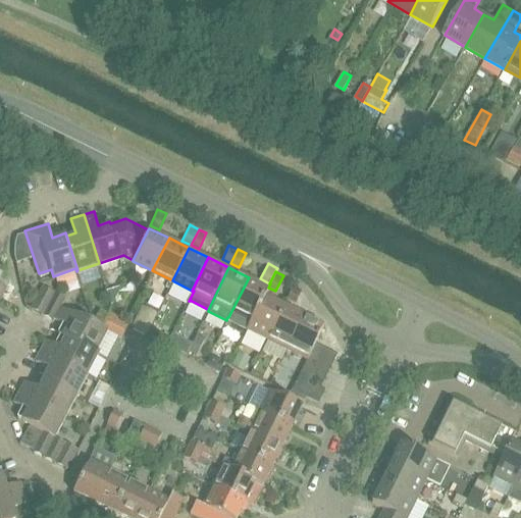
[(228,317),(248,327),(268,288),(249,277),(228,317)]
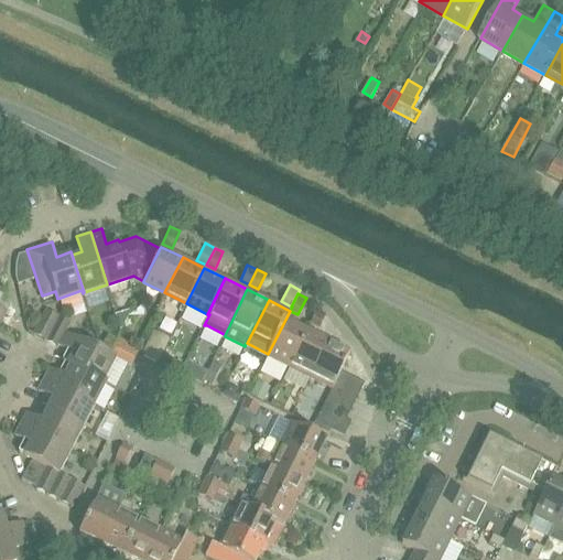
[(320,327),(326,311),(316,307),(309,322),(320,327)]
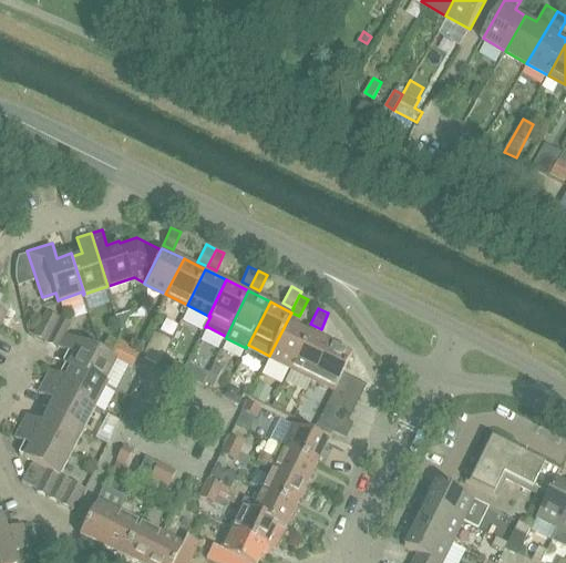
[(34,333),(47,339),(58,317),(47,310),(34,333)]
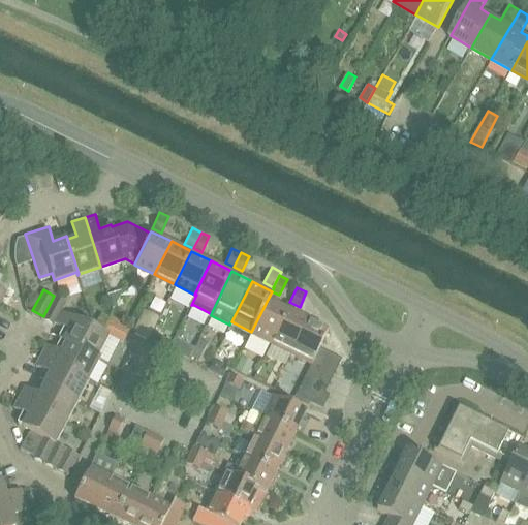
[(107,296),(113,308),(122,291),(107,296)]
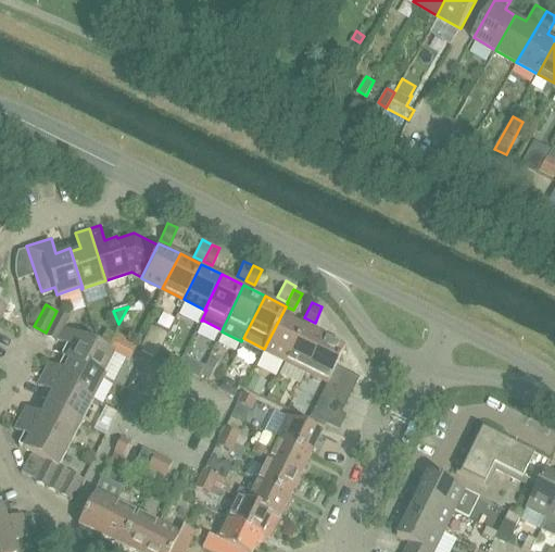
[(286,306),(264,349),(286,360),(303,325),(282,314),(286,306)]
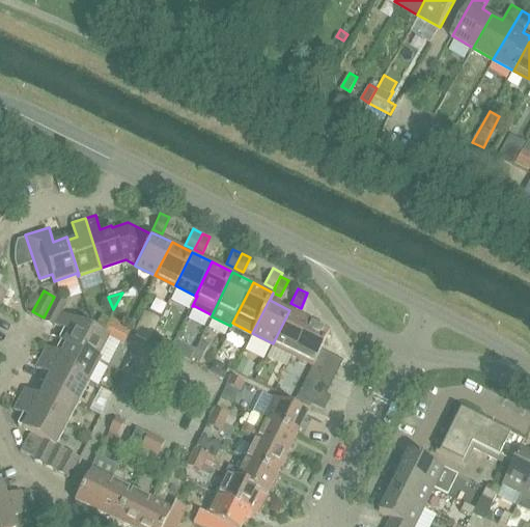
[(93,329),(59,311),(64,302),(54,297),(44,317),(70,330),(64,339),(67,341),(98,356),(108,336),(109,334),(102,330),(101,332),(93,329)]
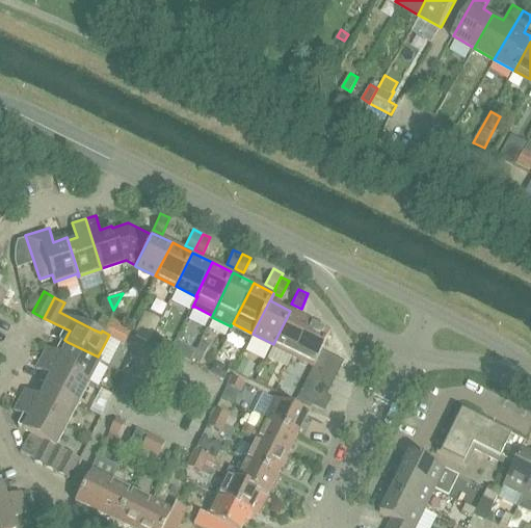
[(273,344),(293,353),(310,320),(290,311),(273,344)]
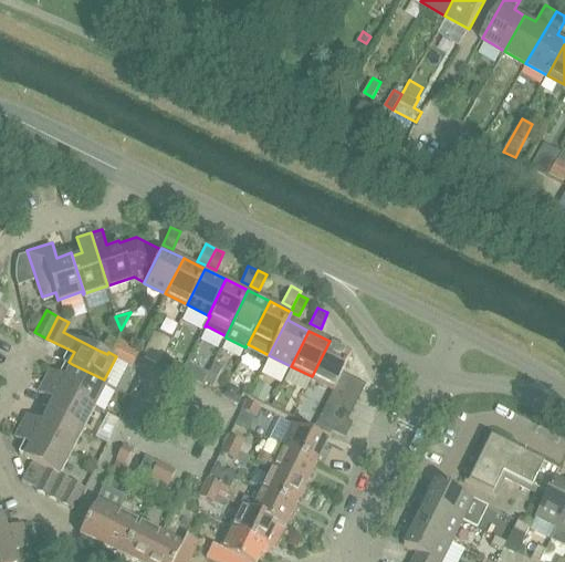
[(108,333),(100,351),(107,354),(108,352),(116,337),(108,333)]
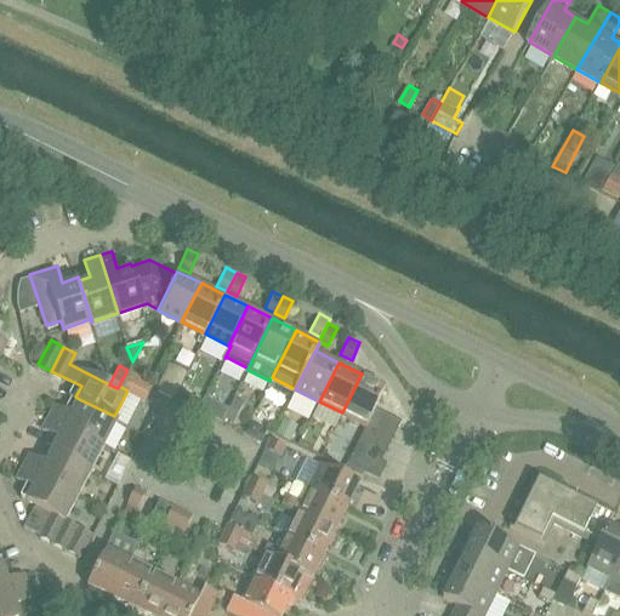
[(144,399),(146,397),(152,385),(141,378),(142,375),(130,368),(129,370),(128,370),(119,386),(128,391),(144,399)]
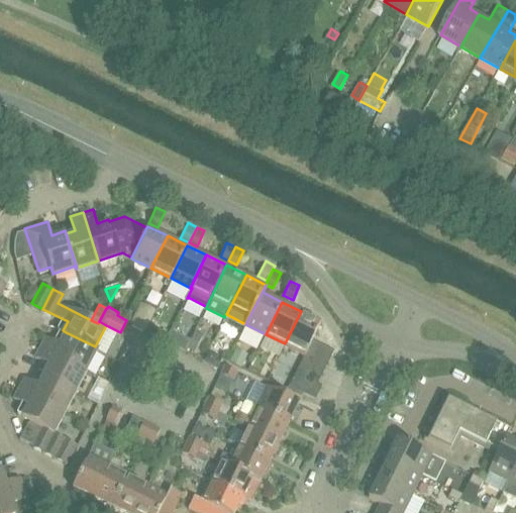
[(285,343),(304,353),(320,321),(301,311),(285,343)]
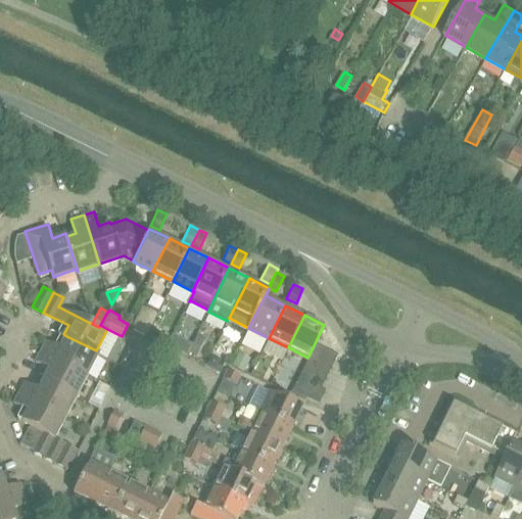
[(151,335),(164,342),(169,334),(155,327),(151,335)]
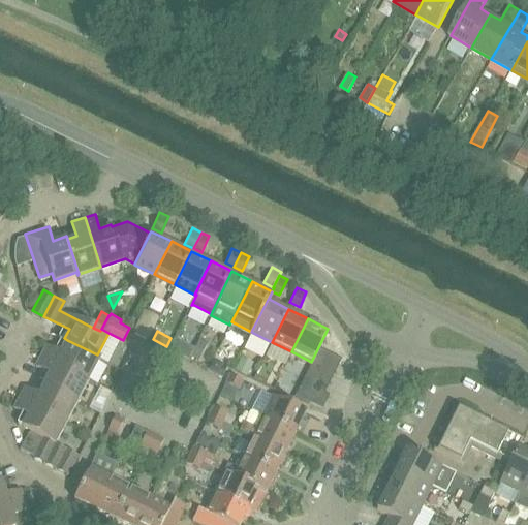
[(200,336),(192,353),(199,357),(209,340),(200,336)]
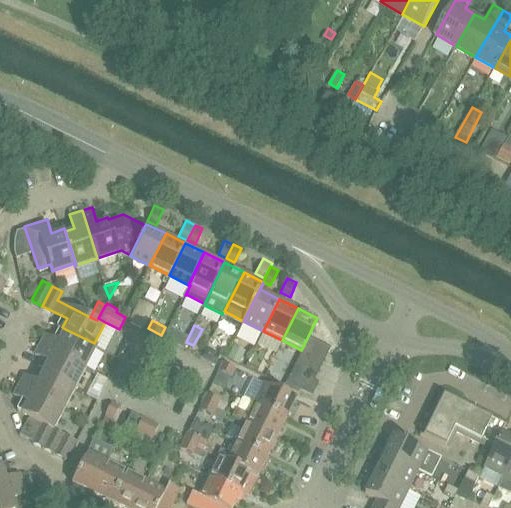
[(46,332),(41,342),(85,365),(96,345),(94,343),(65,329),(59,340),(46,332)]
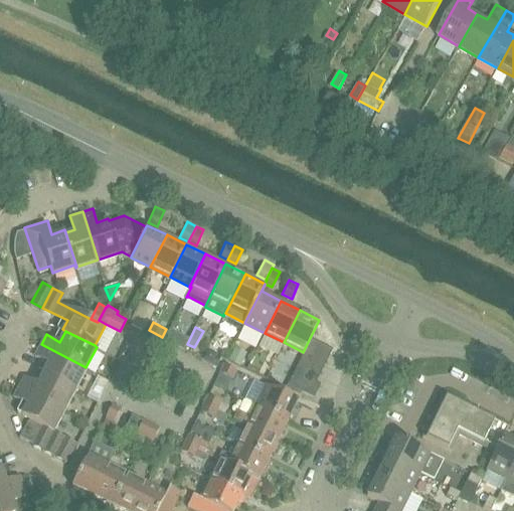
[(181,337),(177,345),(184,348),(188,340),(181,337)]
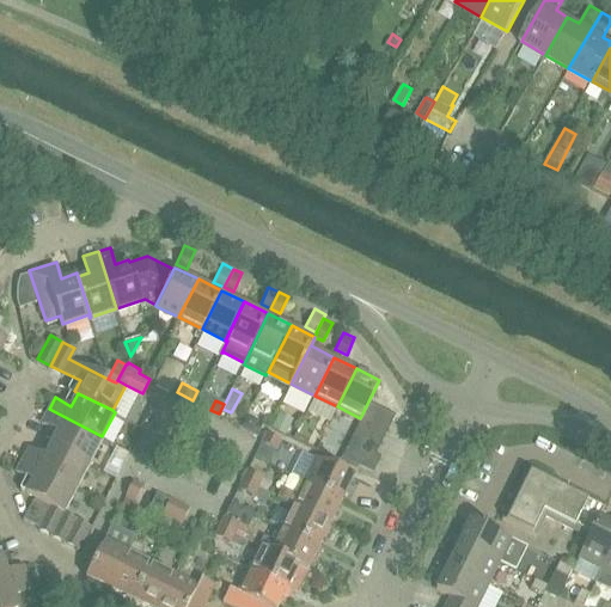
[(59,429),(53,441),(89,460),(102,436),(49,409),(42,421),(59,429)]
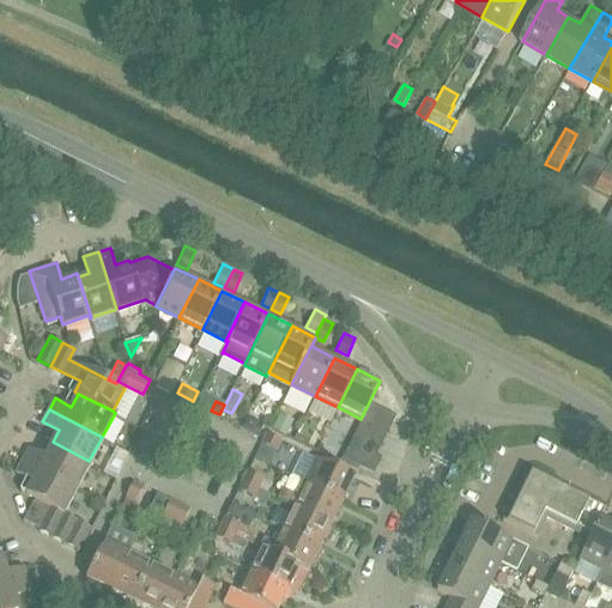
[(280,411),(272,426),(286,433),(295,417),(280,411)]
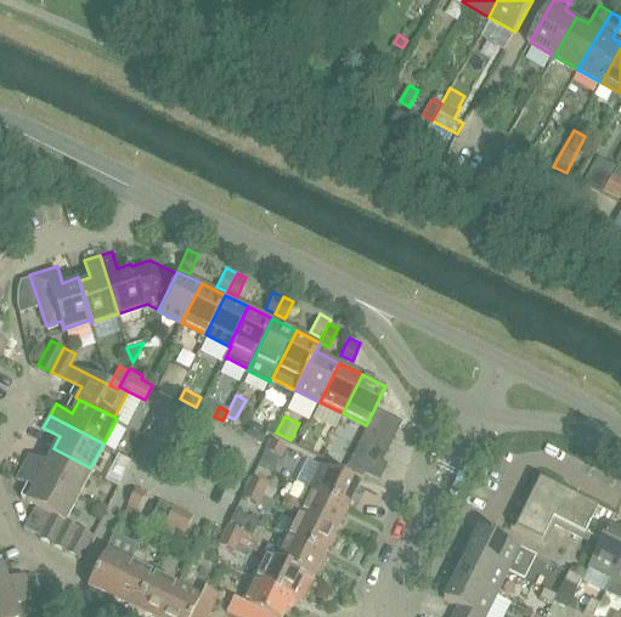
[(244,431),(257,436),(261,429),(259,423),(250,419),(244,431)]
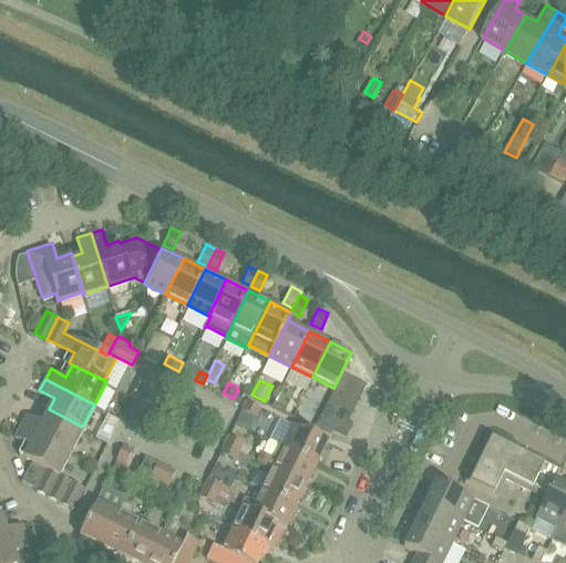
[(257,416),(261,406),(246,398),(242,408),(257,416)]
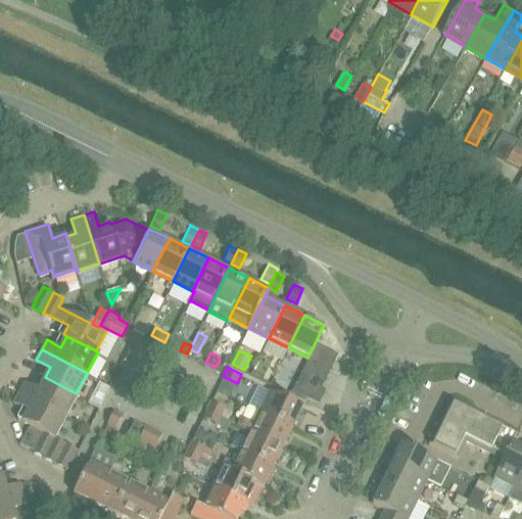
[(25,381),(19,390),(65,414),(76,393),(45,377),(39,388),(25,381)]
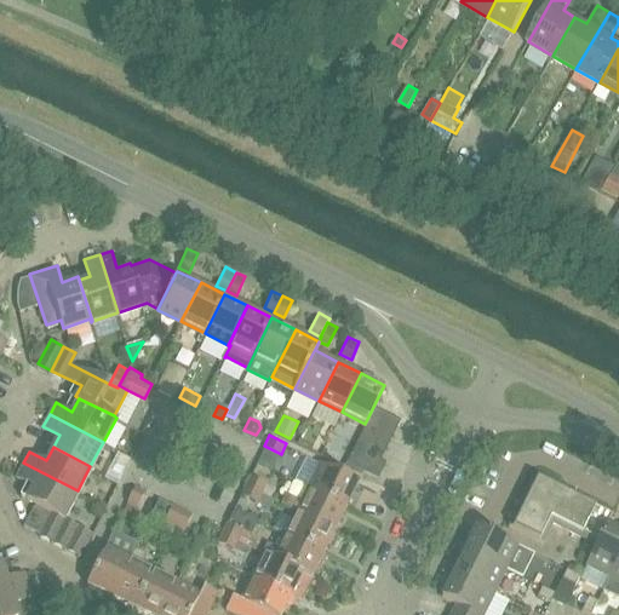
[(359,480),(320,460),(308,484),(347,504),(359,480)]
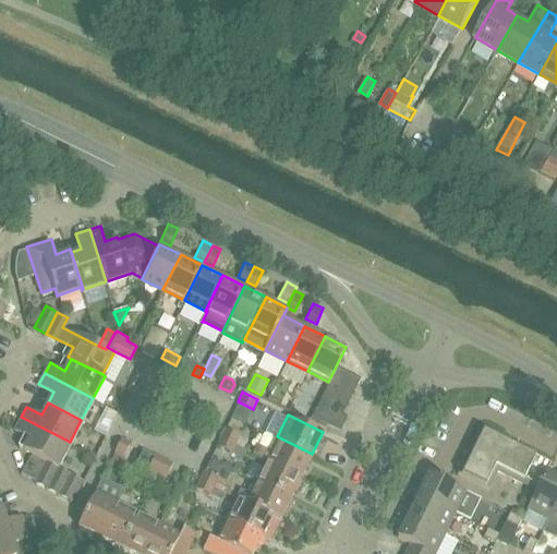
[(57,466),(70,442),(21,417),(15,428),(31,435),(24,447),(47,458),(36,479),(48,486),(59,466),(57,466)]
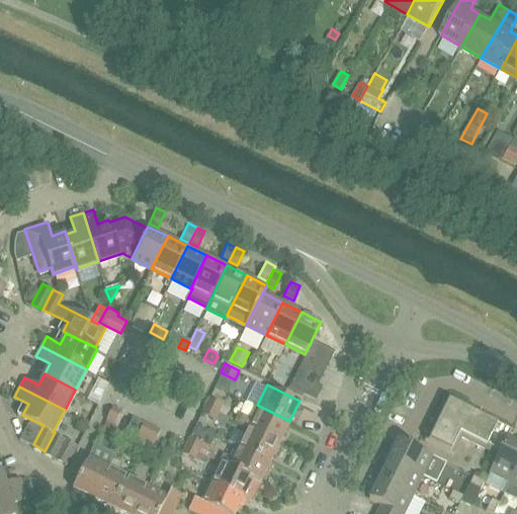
[(480,409),(466,403),(446,393),(425,437),(454,451),(462,435),(465,437),(480,409)]
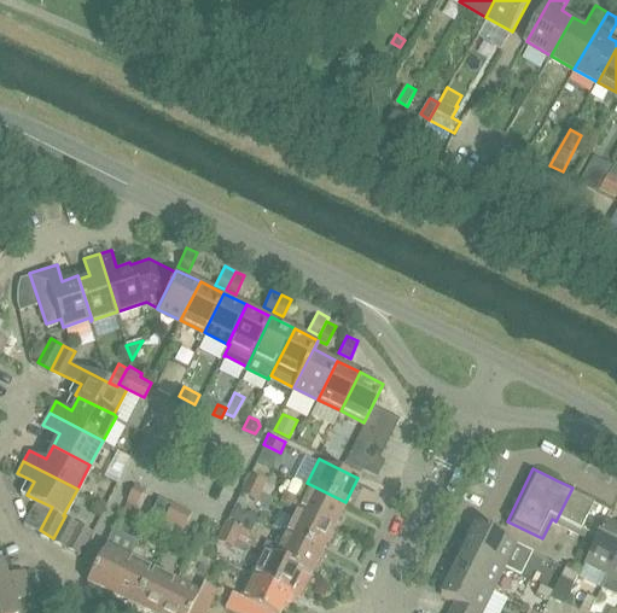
[(275,483),(250,471),(245,480),(261,489),(271,494),(275,483)]
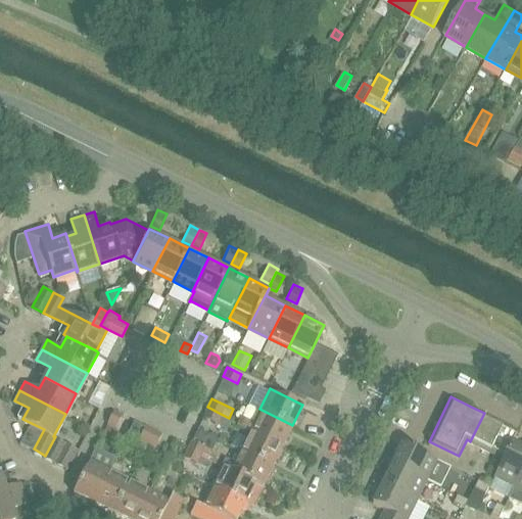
[(217,423),(221,414),(207,407),(202,416),(217,423)]
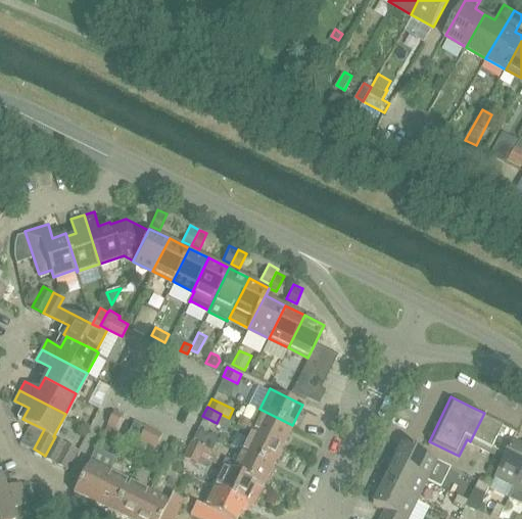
[(113,408),(107,422),(116,426),(123,412),(113,408)]
